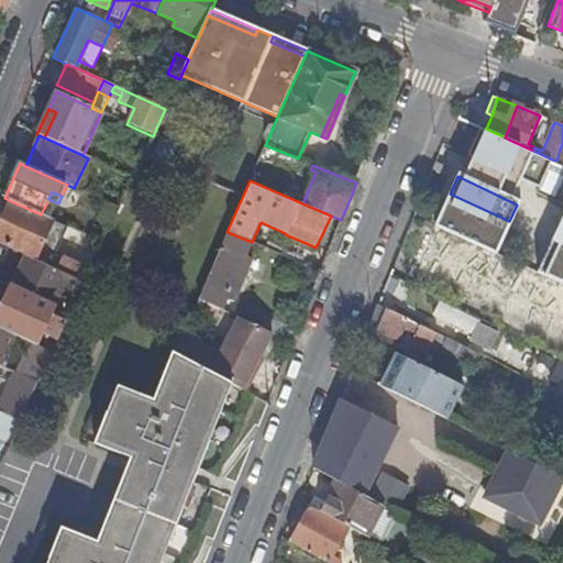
[(497,247),(509,221),(450,194),(438,219),(497,247)]
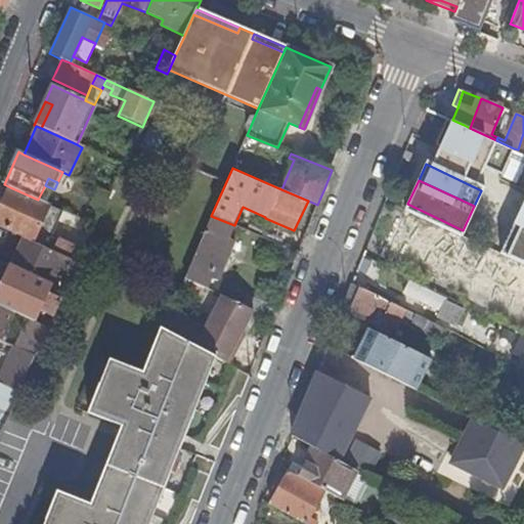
[(32,243),(49,206),(38,200),(10,187),(0,208),(0,227),(24,238),(32,243)]
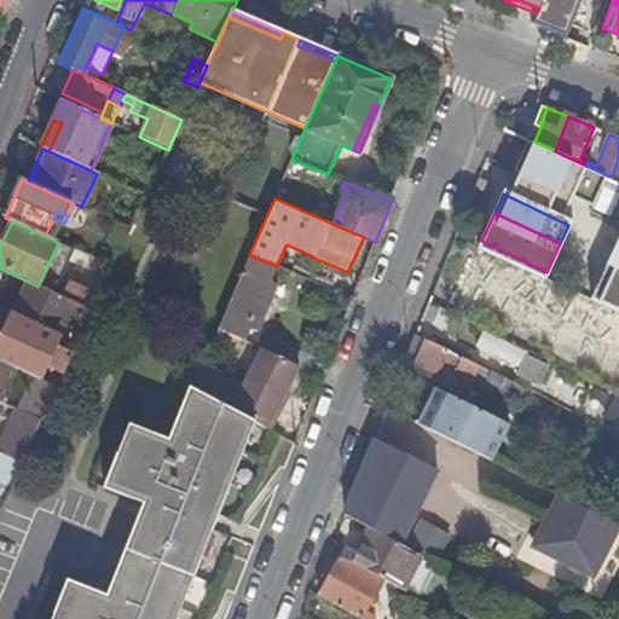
[(543,279),(547,272),(481,241),(476,249),(479,250),(543,279)]
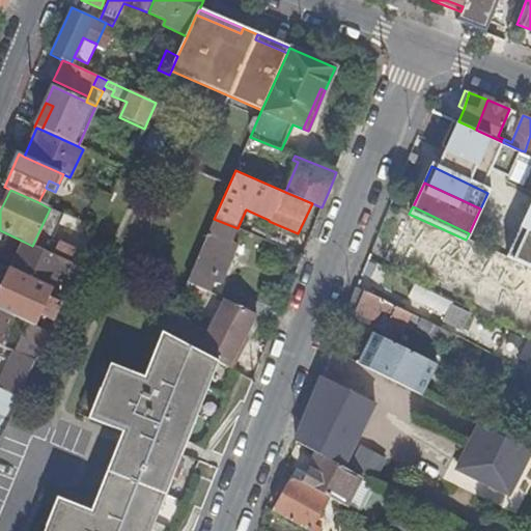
[(530,269),(466,240),(411,215),(391,256),(468,291),(478,297),(482,286),(530,307),(530,269)]
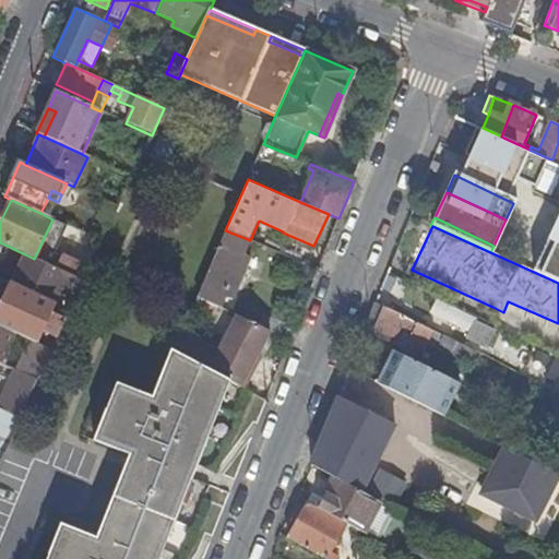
[(245,253),(250,240),(225,230),(197,297),(221,308),(229,289),(236,292),(251,257),(245,253)]
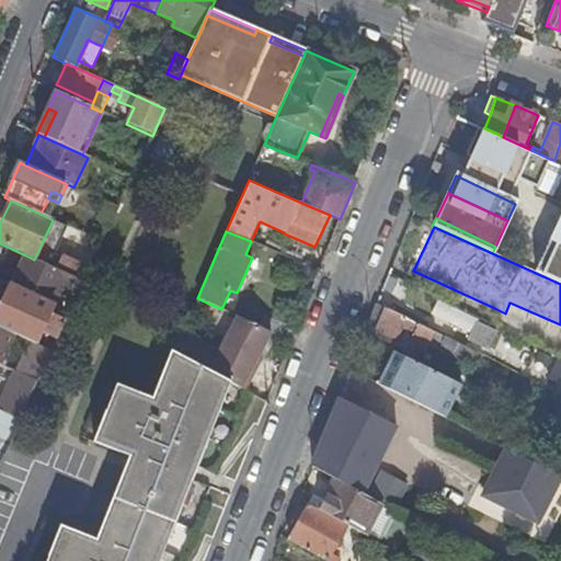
[(25,255),(0,308),(0,328),(14,334),(36,345),(42,333),(56,340),(65,322),(50,316),(60,293),(77,300),(84,284),(60,272),(34,260),(25,255)]
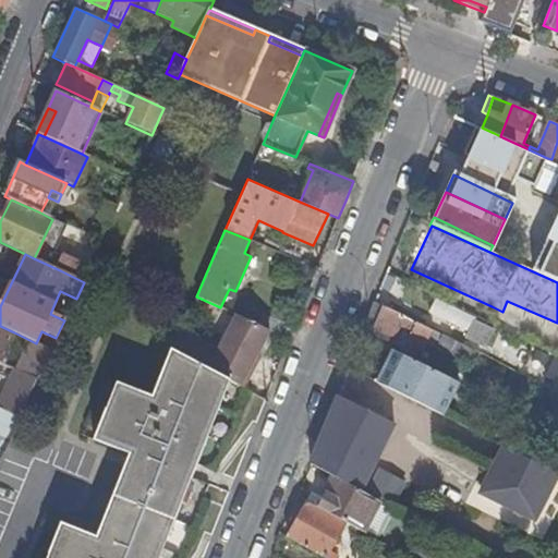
[(64,262),(60,270),(84,282),(89,273),(64,262)]
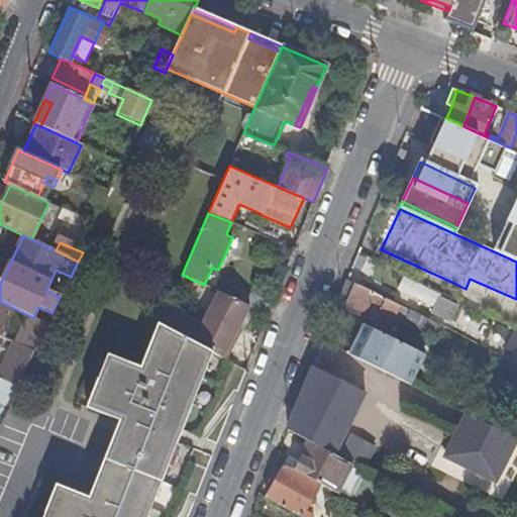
[(392,325),(401,306),(347,280),(342,293),(335,310),(341,313),(343,309),(363,318),(370,302),(376,305),(372,315),(392,325)]
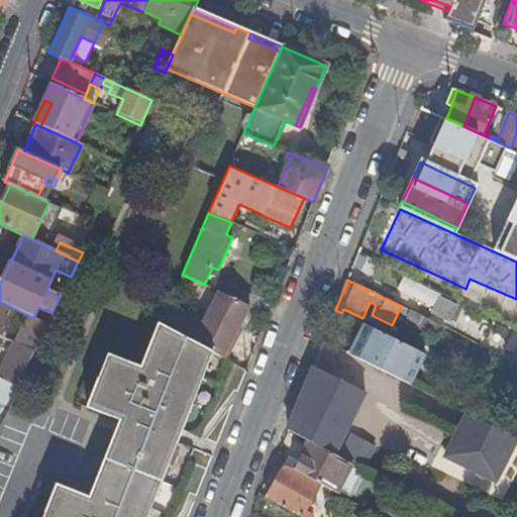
[(455,284),(448,298),(458,303),(466,289),(455,284)]
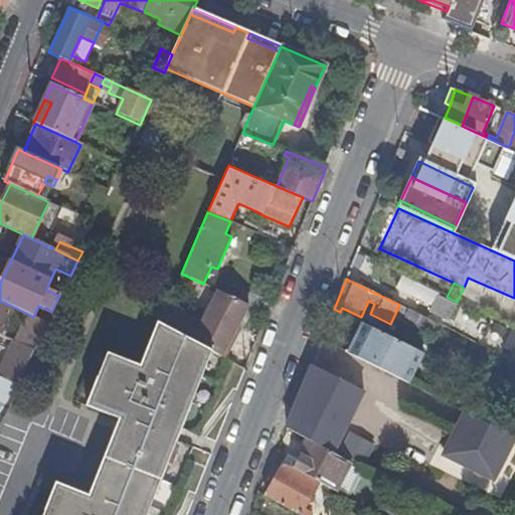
[(240,289),(236,300),(247,305),(268,314),(272,304),(240,289)]
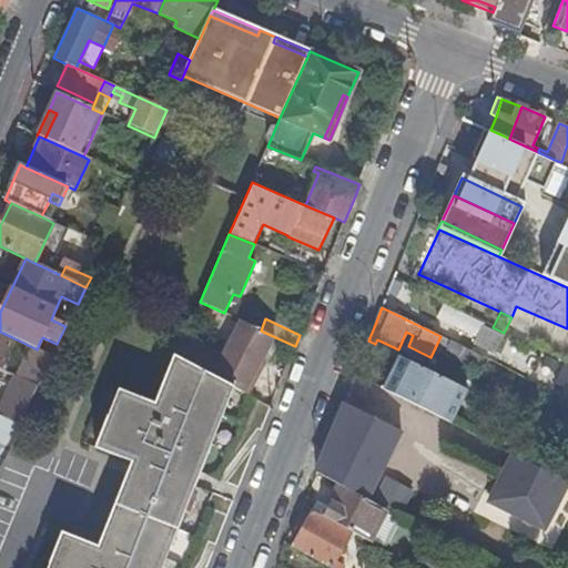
[(183,338),(175,357),(235,389),(247,396),(256,379),(253,378),(261,361),(273,336),(261,331),(241,321),(222,359),(183,338)]
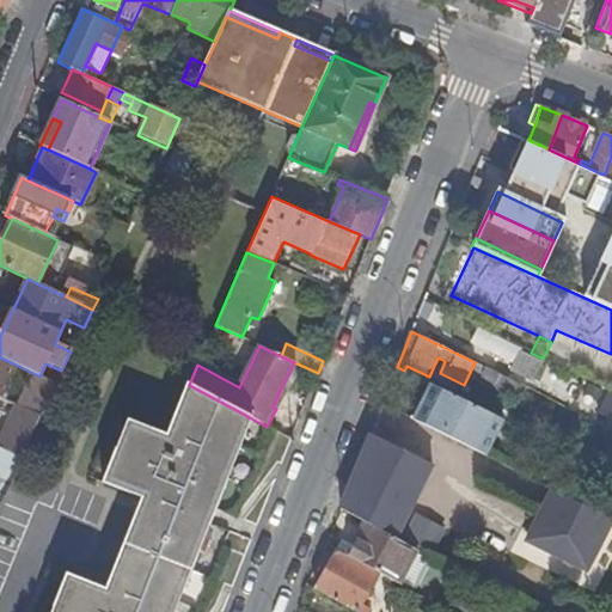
[(0,397),(16,365),(0,357),(0,397)]
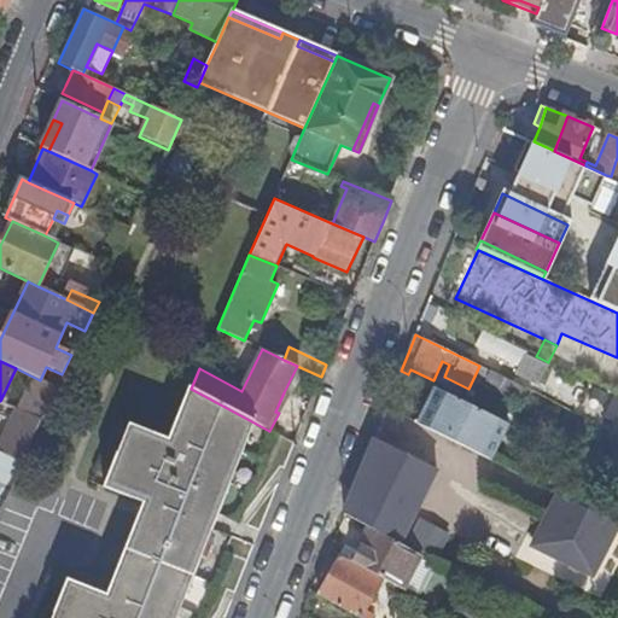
[(526,400),(530,391),(489,371),(482,386),(517,403),(519,396),(526,400)]
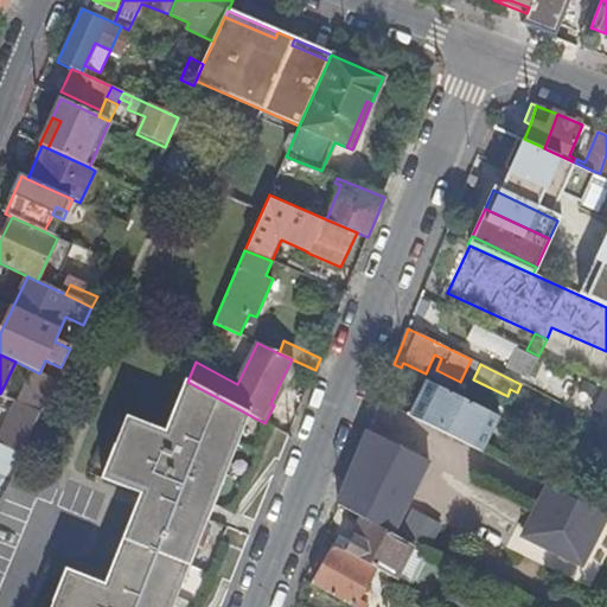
[(425,379),(408,415),(480,451),(498,416),(425,379)]
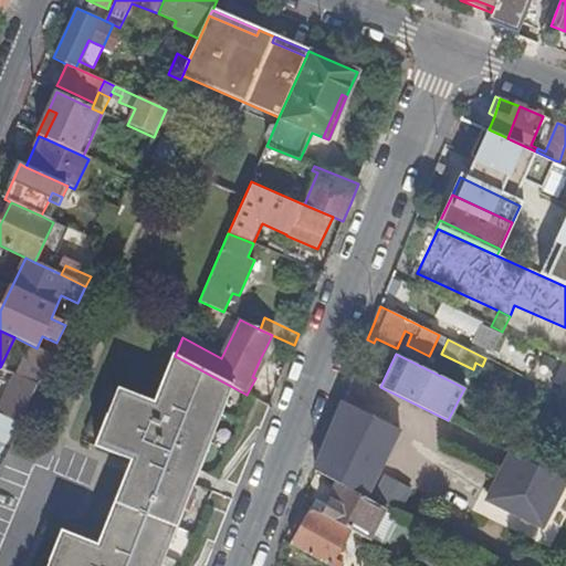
[(39,386),(40,386),(50,364),(33,356),(23,378),(39,386)]
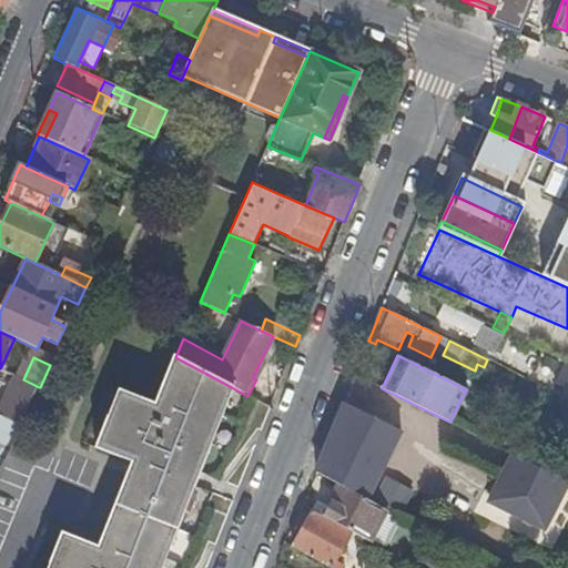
[(164,567),(202,475),(235,389),(175,357),(156,405),(119,391),(95,449),(133,464),(99,550),(62,536),(48,567),(164,567)]
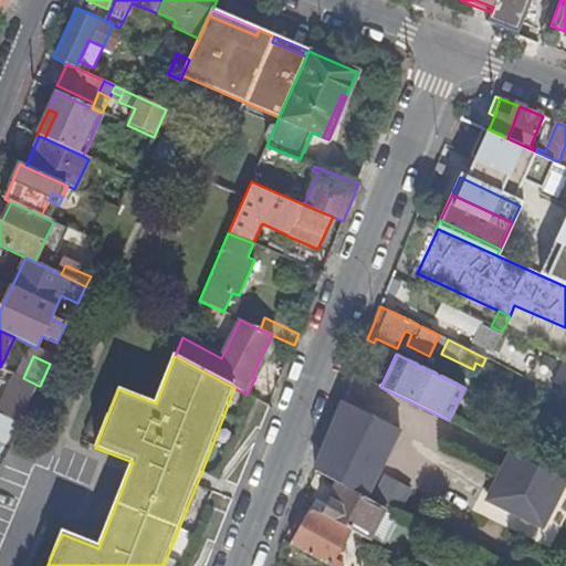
[(252,377),(255,378),(263,360),(260,359),(252,377)]
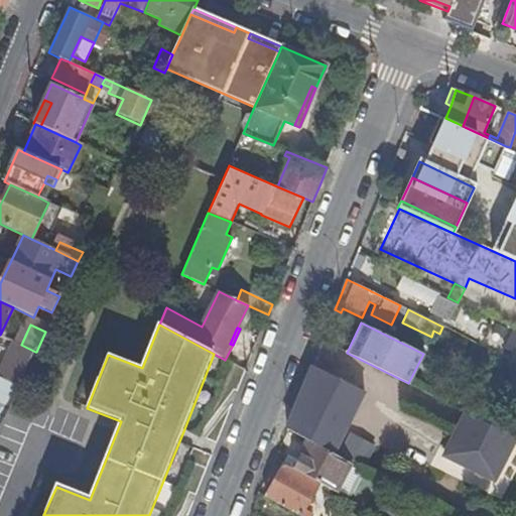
[(0,342),(11,348),(14,342),(0,335),(0,342)]
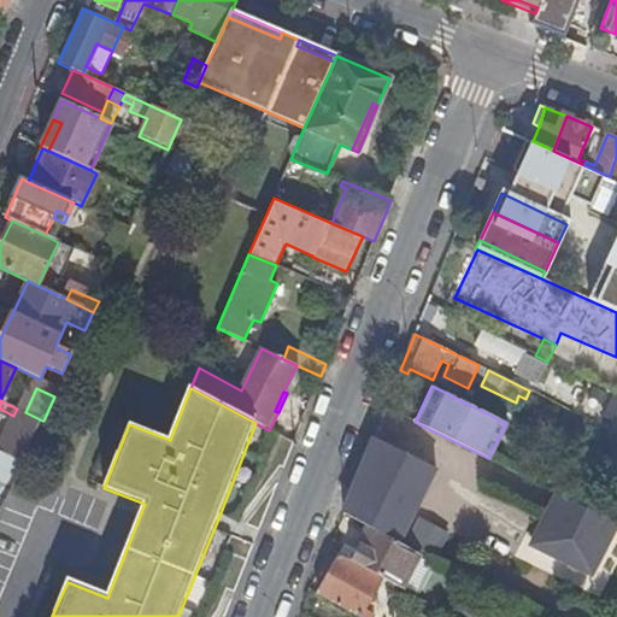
[(10,444),(5,454),(21,462),(42,421),(25,412),(17,409),(13,416),(22,421),(16,432),(10,444)]
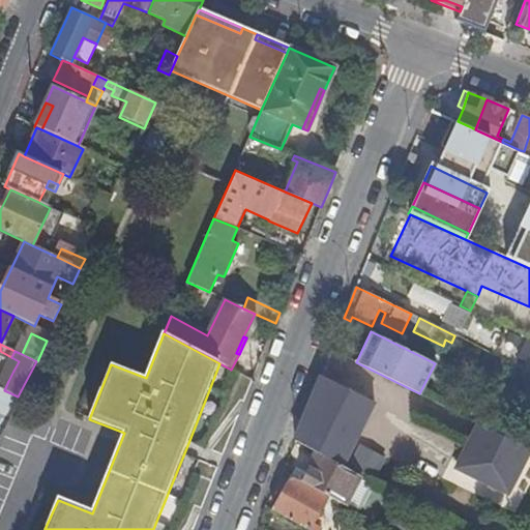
[(11,357),(6,367),(13,371),(19,361),(11,357)]
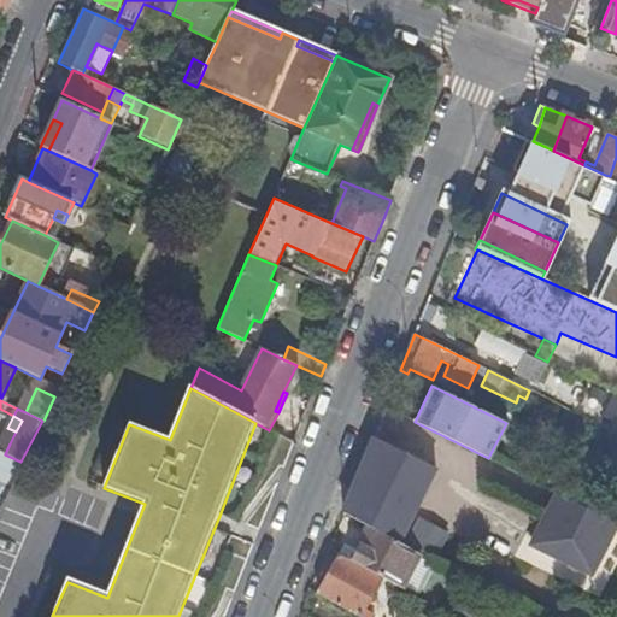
[(10,444),(16,432),(7,428),(6,427),(1,439),(10,444)]
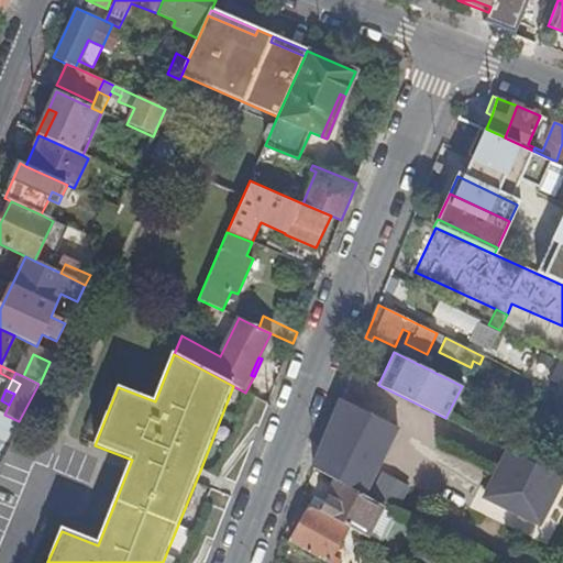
[(338,481),(364,495),(397,427),(341,399),(339,406),(315,468),(338,481)]
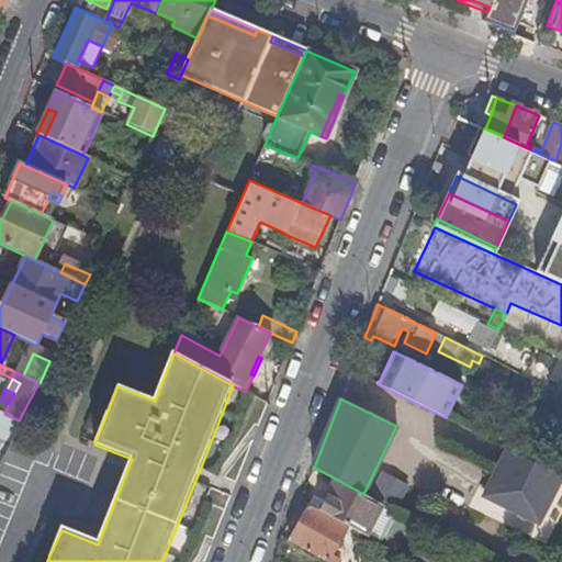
[(0,470),(22,422),(19,420),(4,414),(0,411),(0,470)]
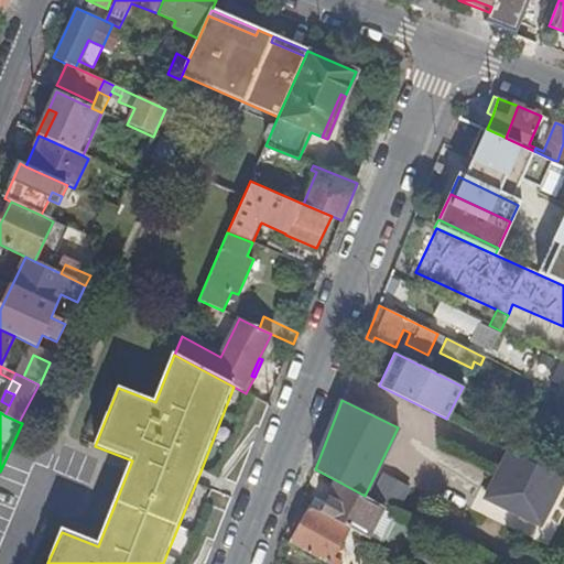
[(391,474),(409,442),(398,436),(380,467),(391,474)]
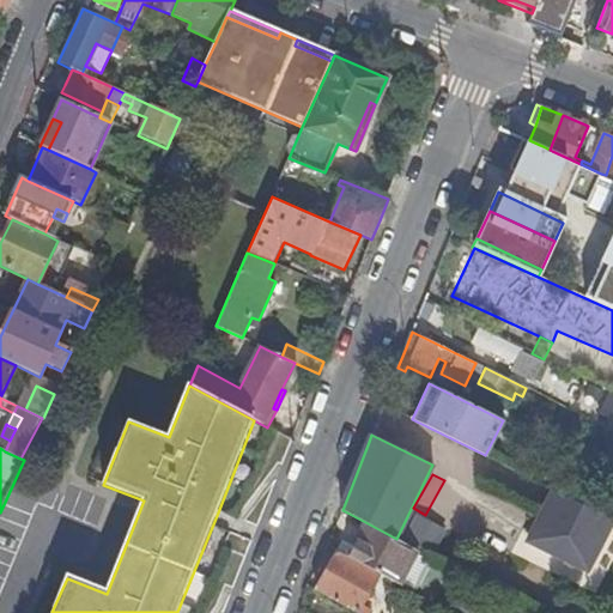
[(592,572),(612,528),(612,519),(593,509),(558,492),(532,544),(592,572)]
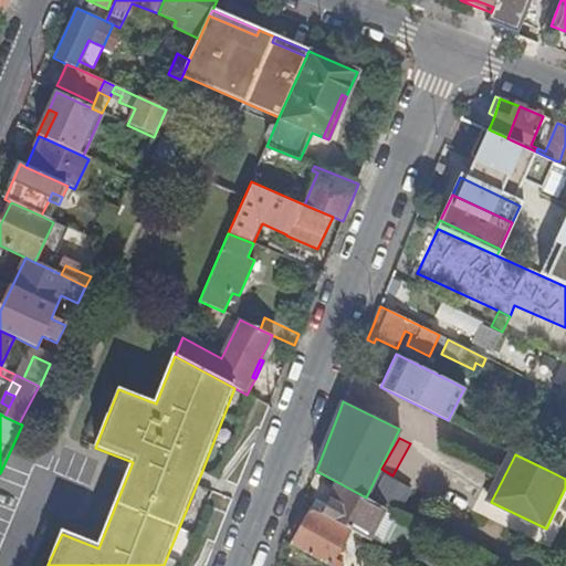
[(385,477),(374,499),(398,511),(409,489),(385,477)]
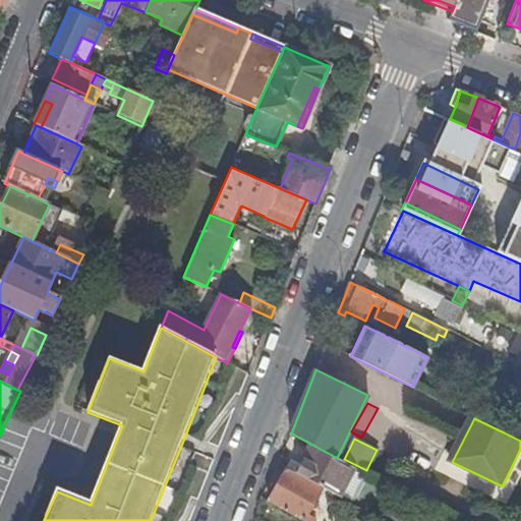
[(339,497),(355,467),(337,458),(312,445),(297,474),(323,488),(339,497)]
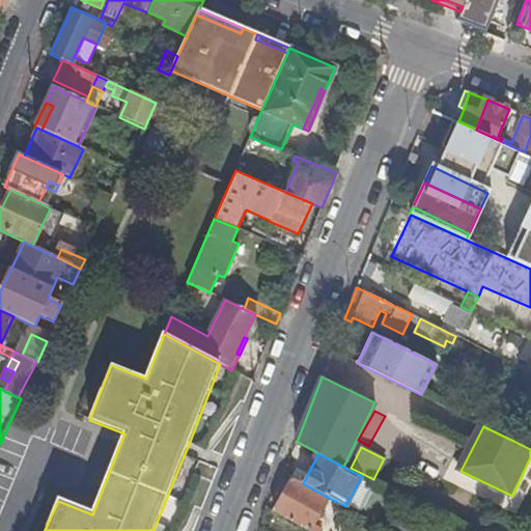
[(307,530),(323,530),(313,526),(329,498),(291,478),(273,511),(307,530)]
